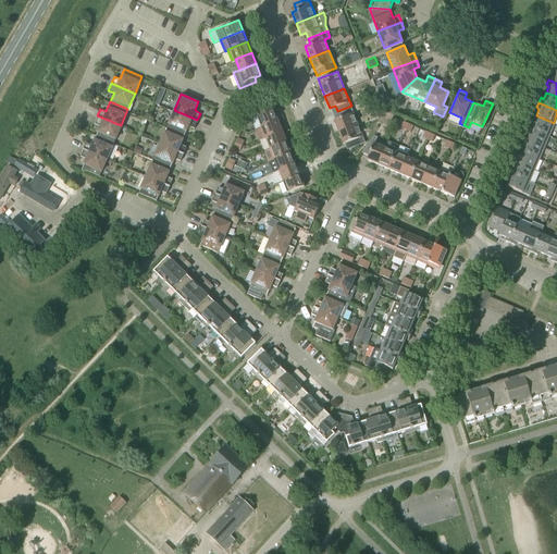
[(390,103),(386,111),(393,113),(396,106),(390,103)]
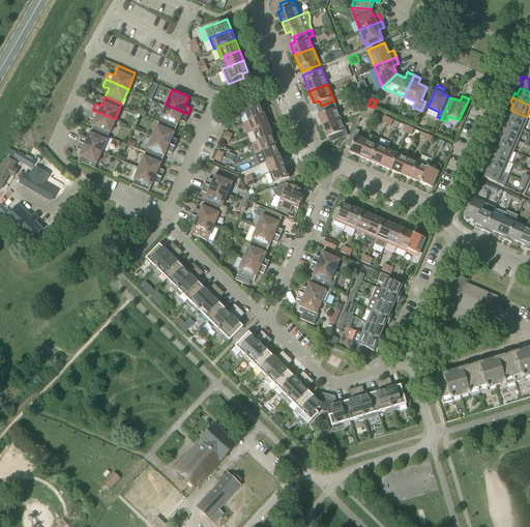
[(334,100),(321,106),(323,112),(318,113),(322,124),(341,117),(334,100)]
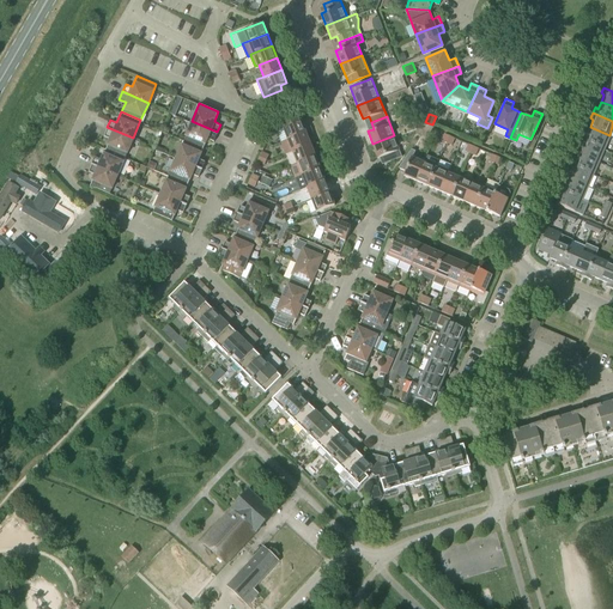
[(287,138),(305,131),(301,117),(291,122),(289,117),(281,121),(287,138)]
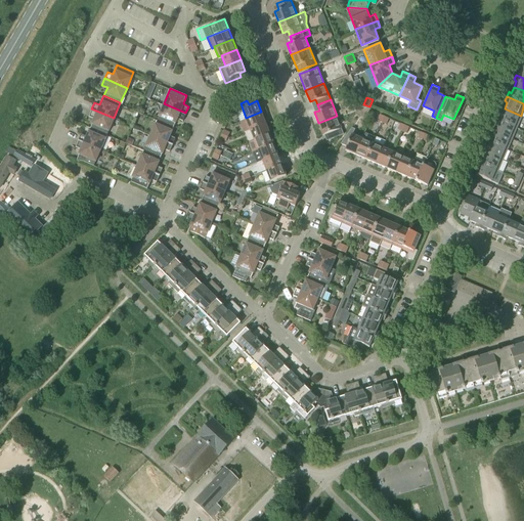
[(185,113),(164,103),(157,119),(173,126),(177,117),(182,119),(185,113)]
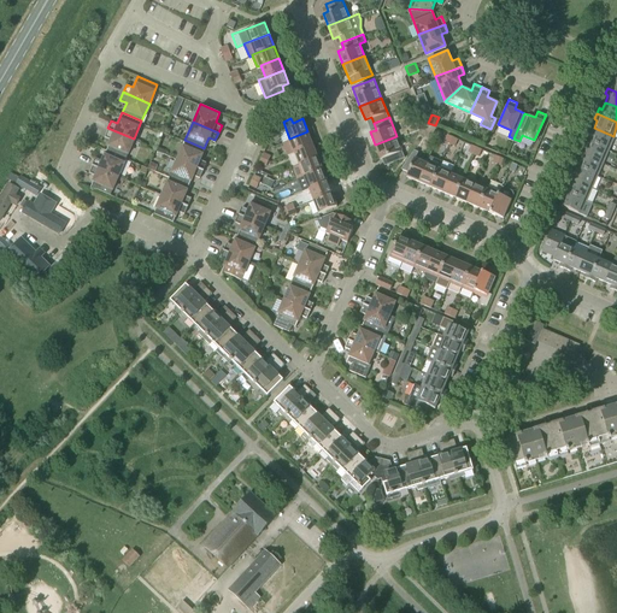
[(134,139),(107,128),(105,135),(111,139),(106,148),(125,157),(134,139)]
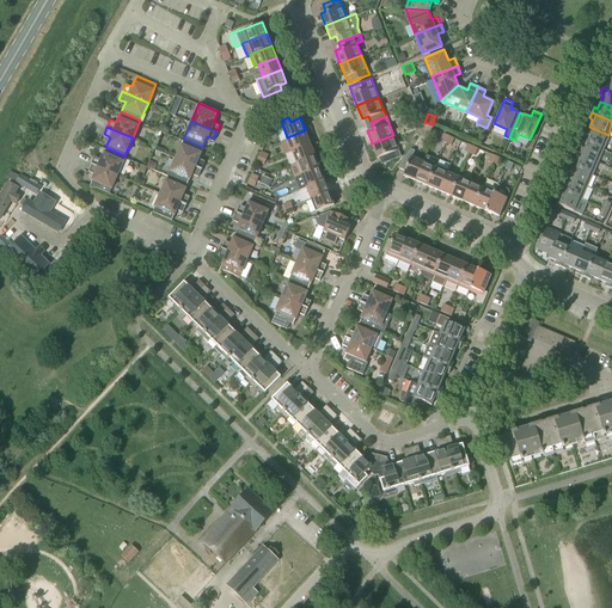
[(609,135),(589,127),(586,134),(583,131),(581,137),(604,147),(609,135)]
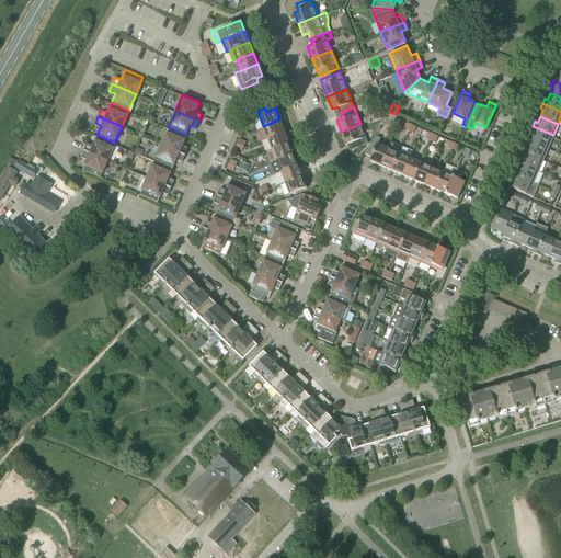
[(263,126),(256,128),(261,140),(267,137),(284,131),(279,120),(263,126)]
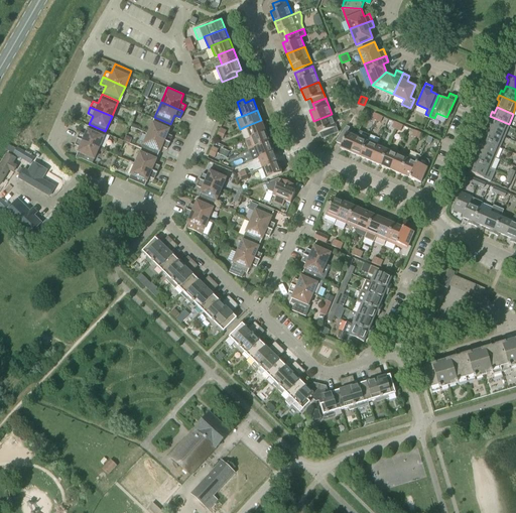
[(338,130),(332,114),(313,121),(317,132),(323,130),(325,135),(338,130)]
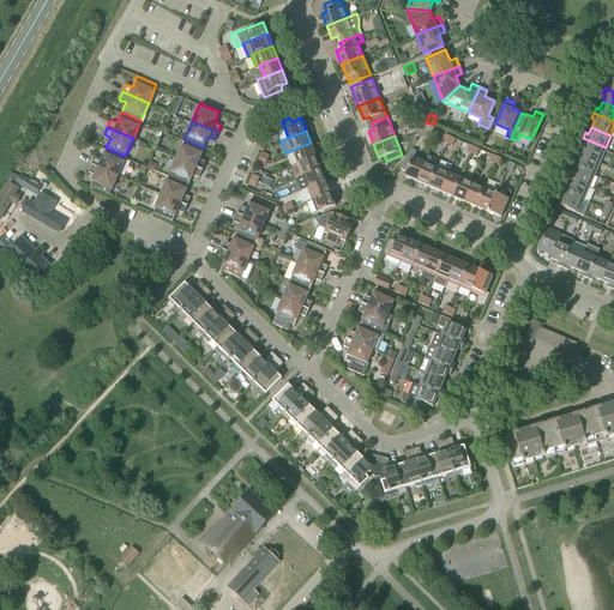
[(606,148),(583,138),(581,143),(583,144),(581,152),(600,161),(606,148)]
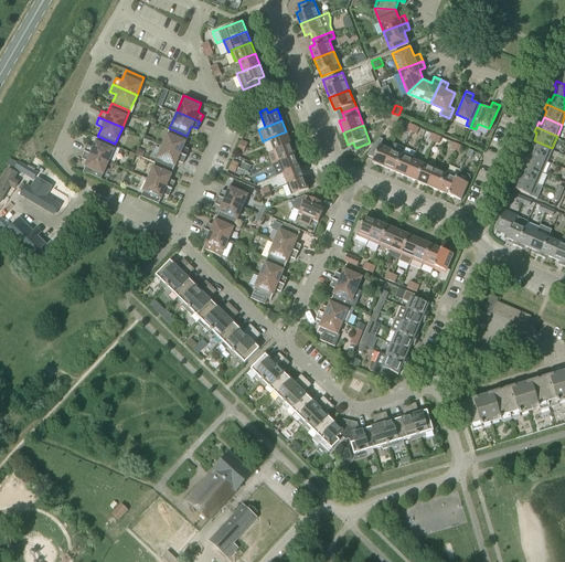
[(187,136),(169,128),(162,145),(185,155),(189,147),(183,145),(187,136)]
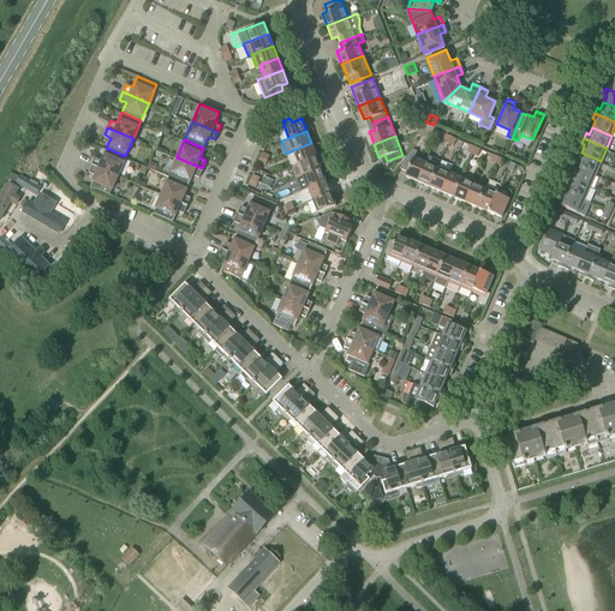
[(316,155),(311,143),(293,150),(298,162),(316,155)]
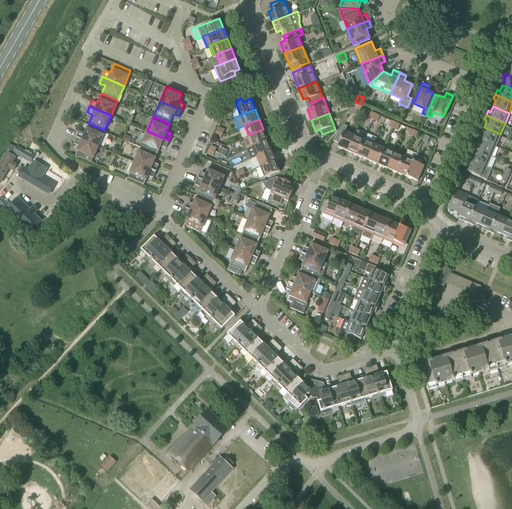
[(104,130),(88,123),(85,132),(79,129),(77,136),(98,145),(99,143),(104,130)]
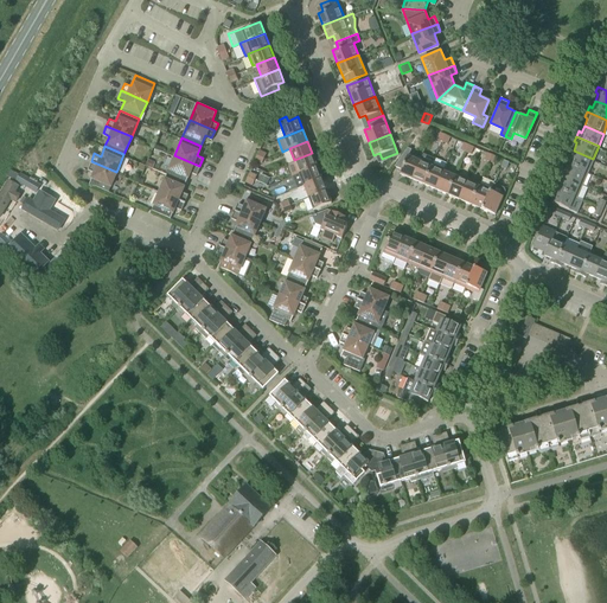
[(421,156),(409,152),(411,147),(407,146),(394,164),(402,167),(400,172),(411,177),(421,156)]
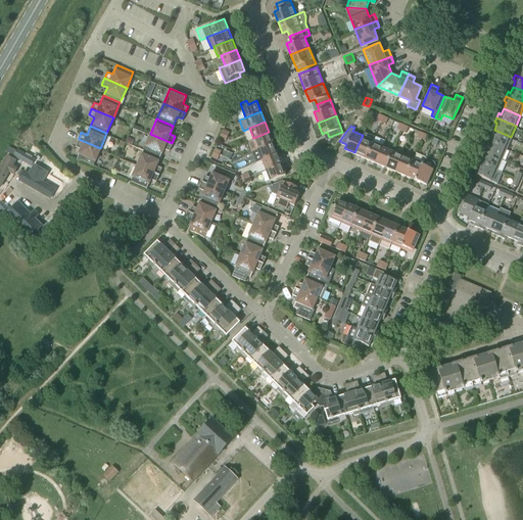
[(488,134),(487,139),(506,147),(511,137),(494,130),(491,136),(488,134)]
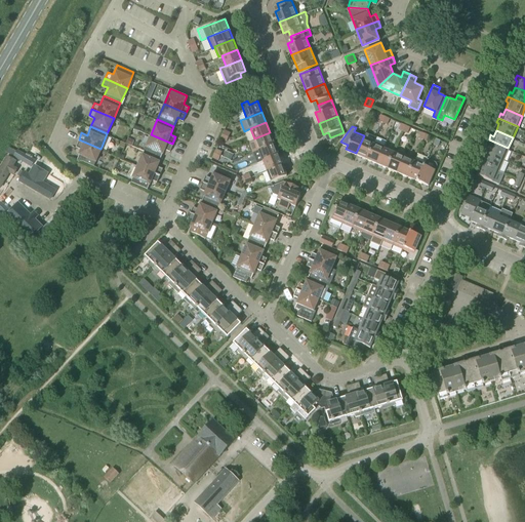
[(364,135),(356,153),(366,157),(375,135),(366,131),(364,135)]
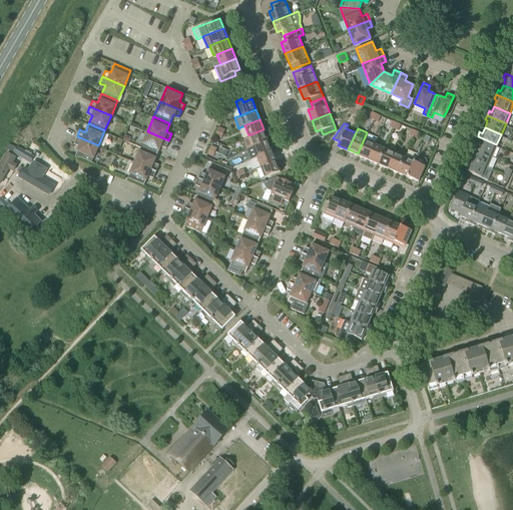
[(248,135),(242,138),(246,147),(268,139),(264,129),(248,135)]
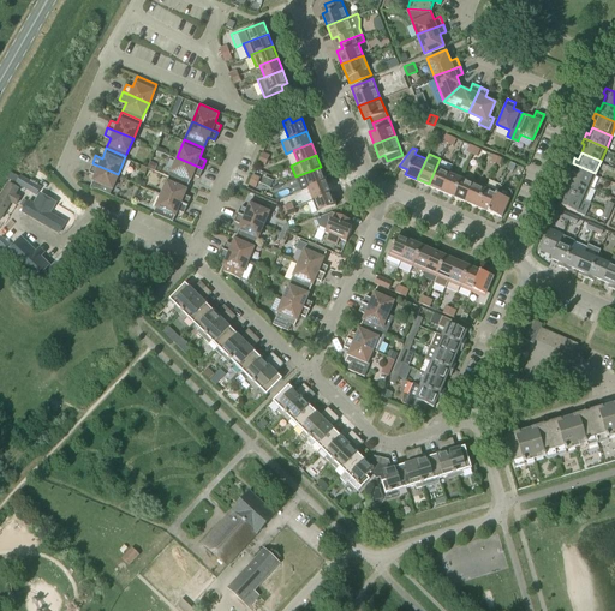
[(202,168),(177,157),(168,175),(189,183),(192,173),(199,175),(202,168)]
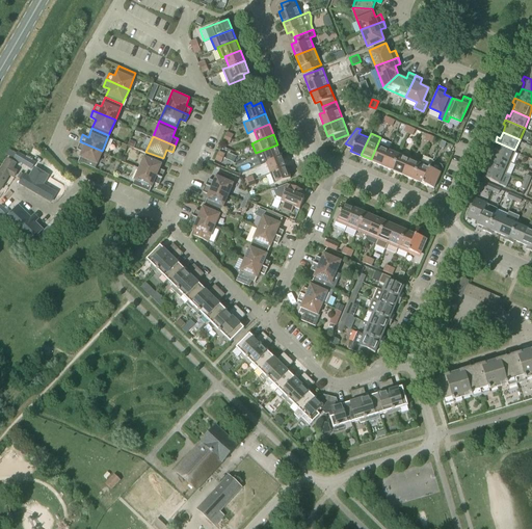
[(392,141),(381,136),(380,137),(371,159),(381,164),(390,147),(392,141)]
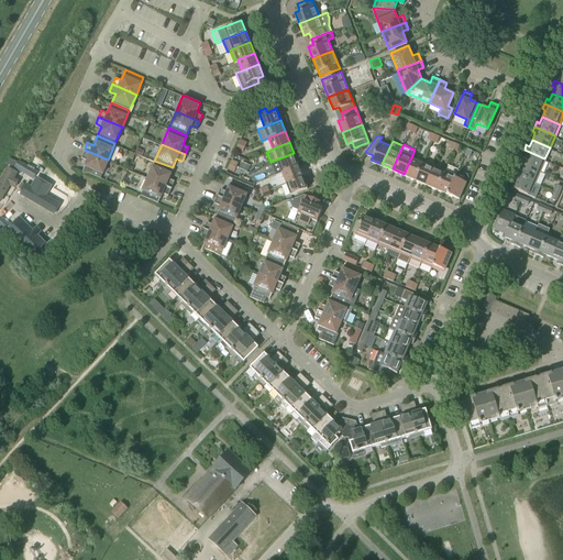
[(108,160),(85,150),(81,156),(87,160),(83,168),(100,176),(107,163),(108,160)]
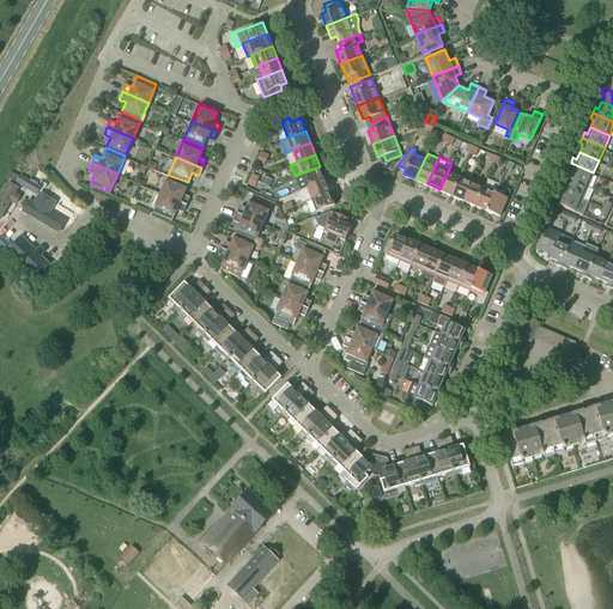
[(593,172),(571,163),(569,168),(571,170),(569,177),(588,186),(593,172)]
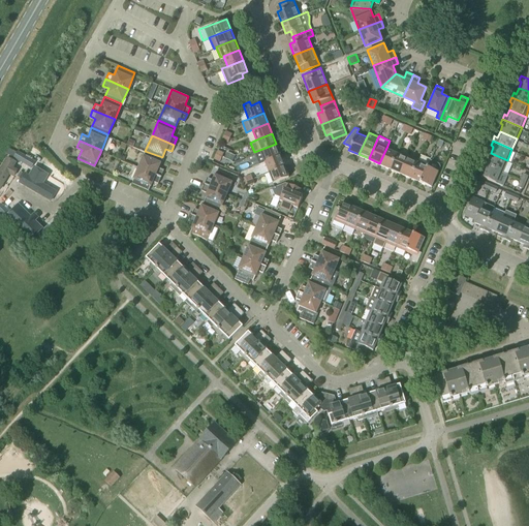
[(280,154),(276,144),(254,152),(258,162),(265,160),(280,154)]
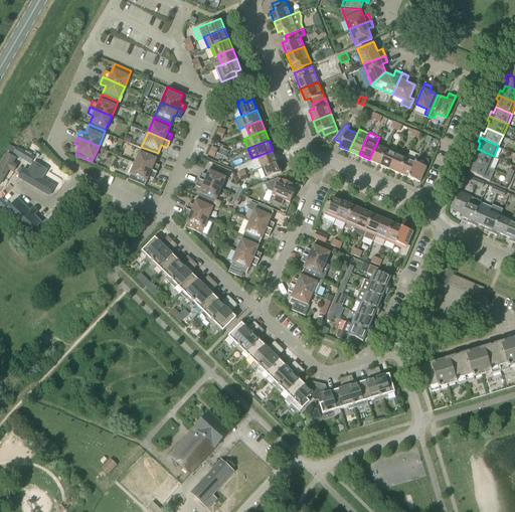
[(9,142),(6,147),(13,151),(16,146),(9,142)]
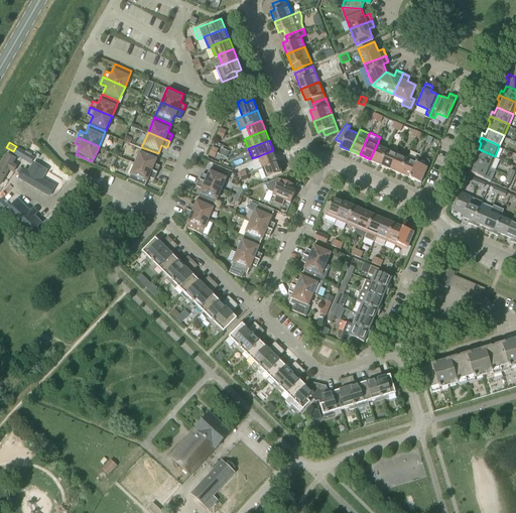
[(378,142),(370,159),(380,163),(387,146),(378,142)]
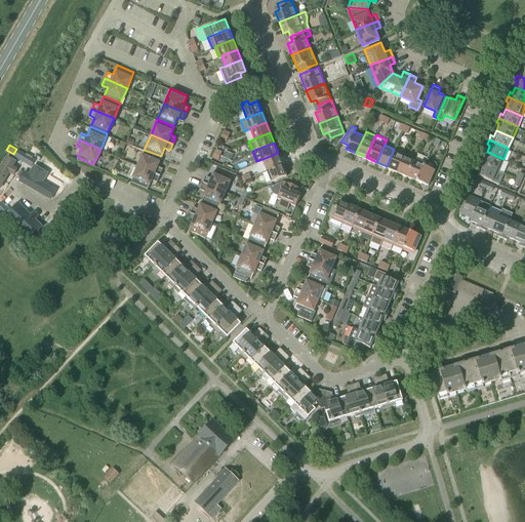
[(17,148),(13,154),(31,165),(35,158),(17,148)]
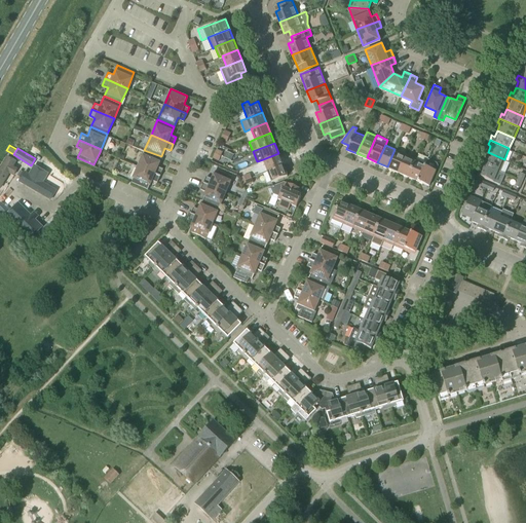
[(233,153),(225,149),(223,155),(231,159),(233,153)]
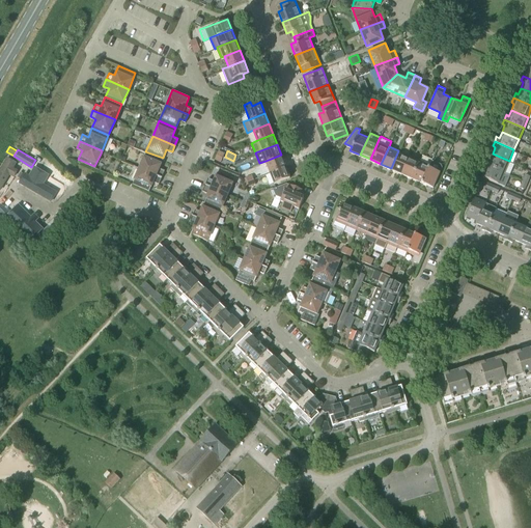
[(409,155),(398,150),(391,168),(401,172),(409,155)]
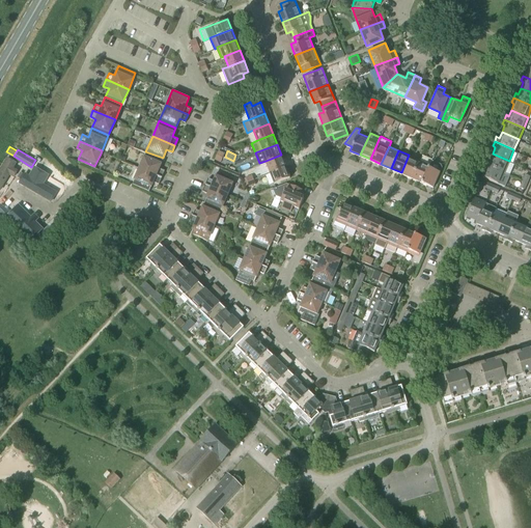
[(145,151),(139,166),(162,176),(164,169),(159,167),(163,158),(145,151)]
